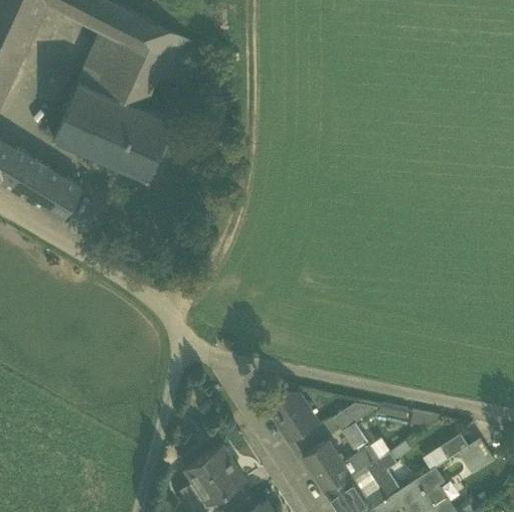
[(145,109),(160,75),(179,35),(110,0),(0,0),(0,142),(2,140),(0,138),(0,107),(49,3),(103,30),(79,80),(145,109)]
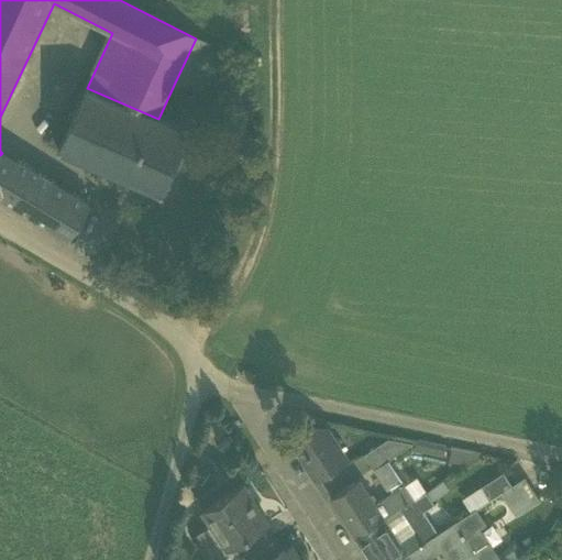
[(211,46),(196,39),(175,83),(190,90),(211,46)]
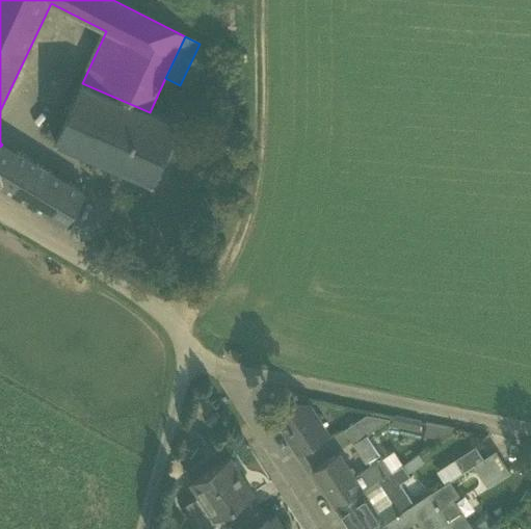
[(56,140),(154,183),(179,125),(150,112),(82,83),(64,123),(56,140)]
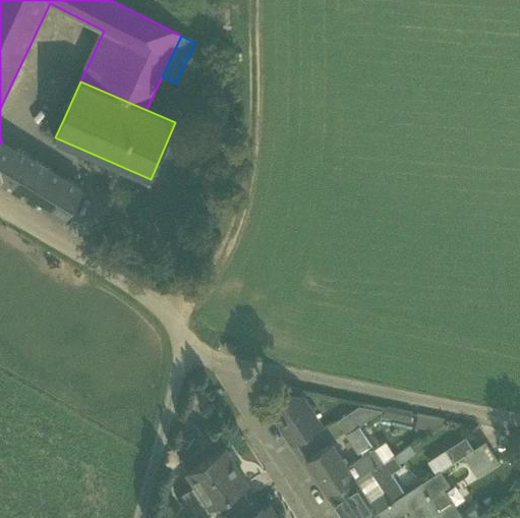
[(46,134),(55,138),(55,137),(63,120),(54,116),(46,134)]
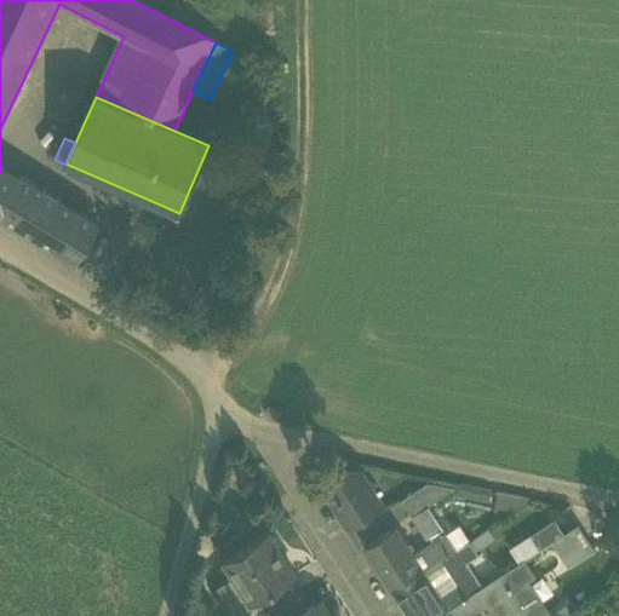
[(0,213),(21,179),(3,168),(0,171),(0,213)]
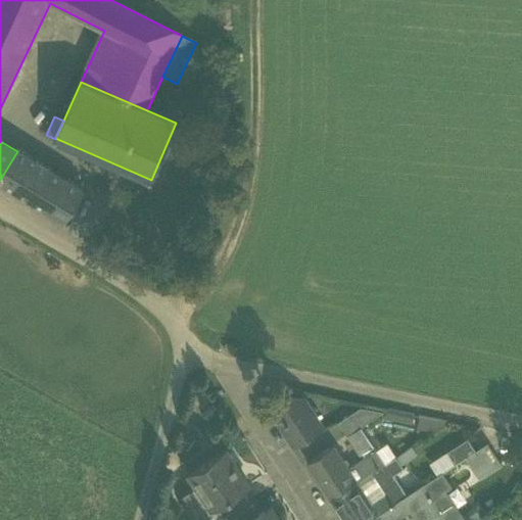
[(0,180),(0,182),(64,222),(83,191),(17,151),(0,180)]
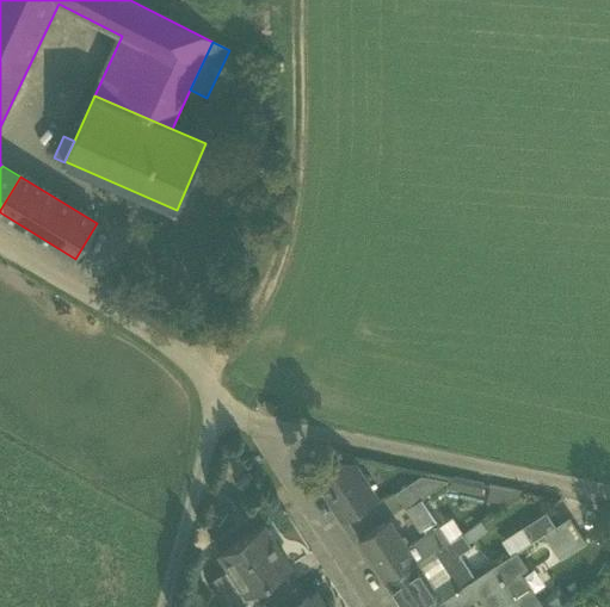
[(318,478),(344,519),(376,497),(356,468),(339,464),(318,478)]
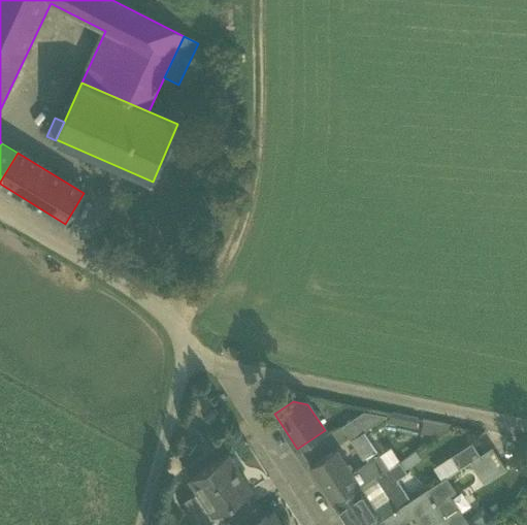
[(342,428),(352,441),(365,432),(388,418),(365,413),(342,428)]
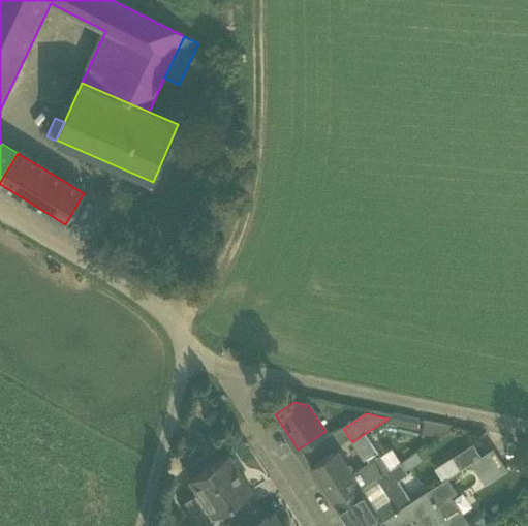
[(352,442),(365,463),(368,461),(379,454),(366,433),(352,442)]
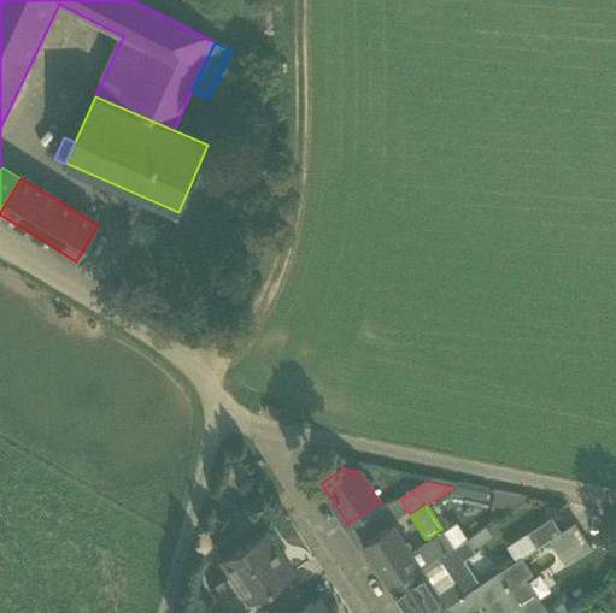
[(538,549),(552,540),(562,534),(552,519),(528,535),(537,547),(538,549)]
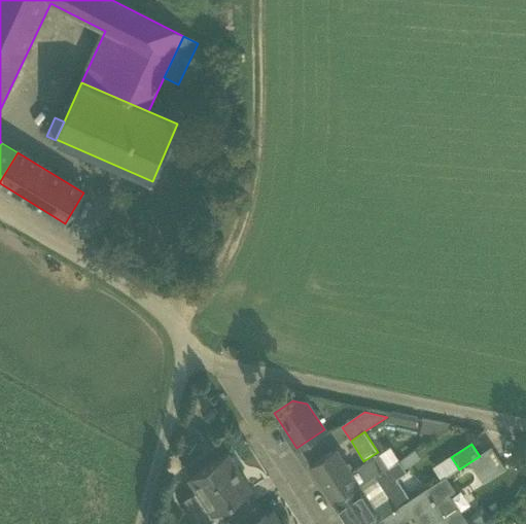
[(492,448),(480,456),(471,461),(485,482),(505,468),(492,448)]
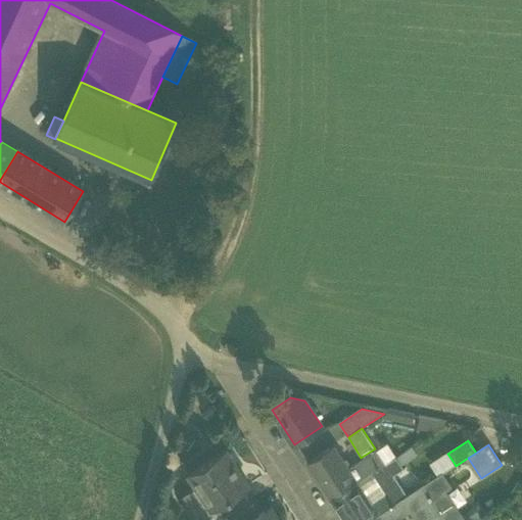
[(384,445),(376,451),(383,461),(391,455),(384,445)]
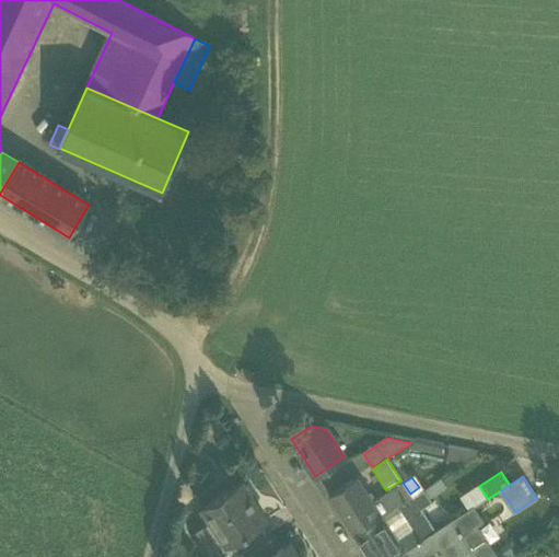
[(329,498),(354,536),(383,517),(374,503),(358,478),(329,498)]
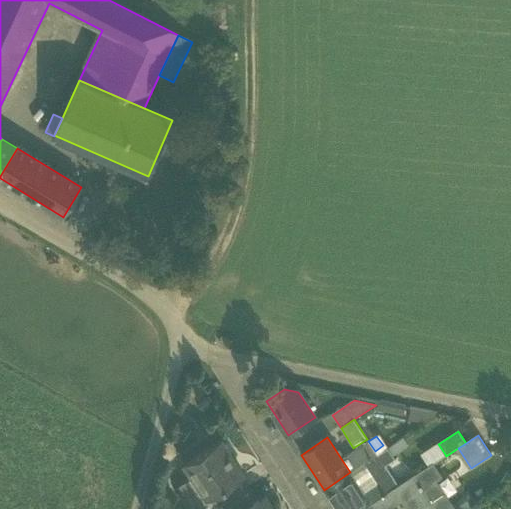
[(388,450),(392,456),(410,444),(404,437),(387,448),(388,450)]
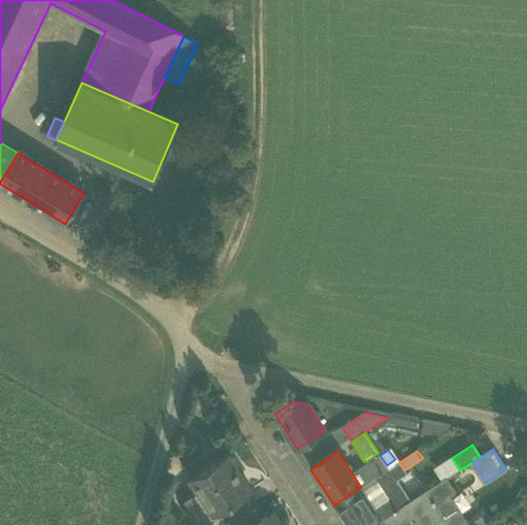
[(369,463),(353,474),(361,487),(374,479),(389,469),(389,468),(387,465),(380,455),(379,453),(367,460),(369,463)]
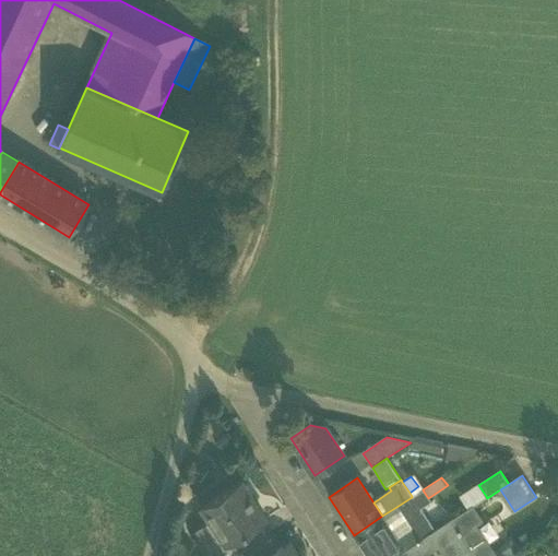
[(213,522),(228,546),(234,543),(261,525),(266,521),(241,483),(203,508),(213,522)]
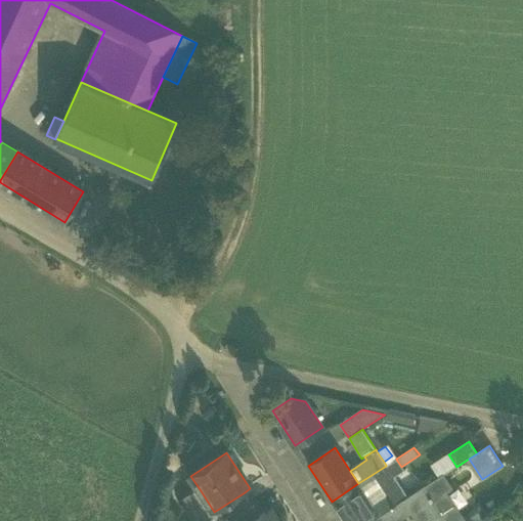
[(455,465),(448,454),(431,466),(438,476),(455,465)]
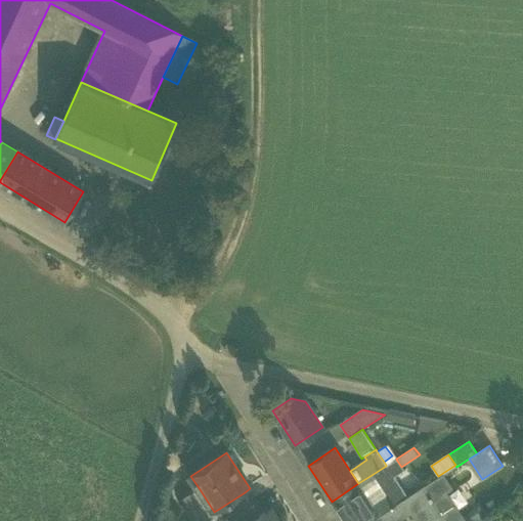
[(397,461),(387,467),(394,477),(404,472),(401,467),(397,461)]
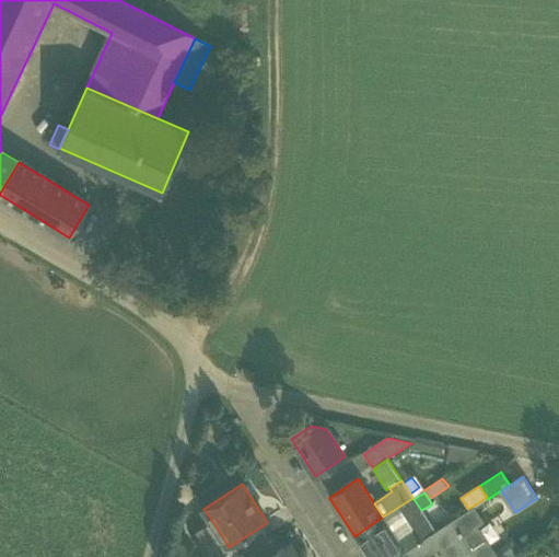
[(435,532),(421,510),(414,499),(412,498),(397,508),(411,529),(421,542),(435,532)]
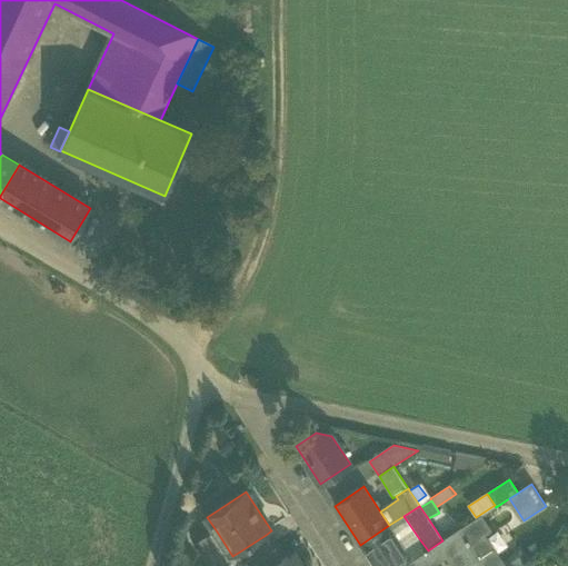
[(389,525),(404,547),(418,537),(404,516),(389,525)]
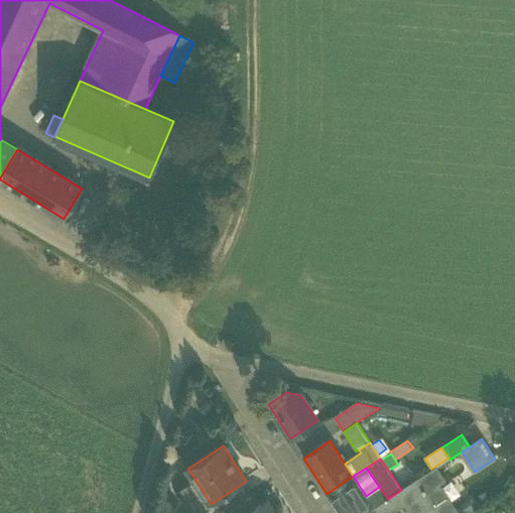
[(388,499),(375,508),(377,512),(392,512),(406,503),(412,512),(451,512),(455,510),(438,486),(444,482),(435,468),(402,490),(401,490),(388,499)]
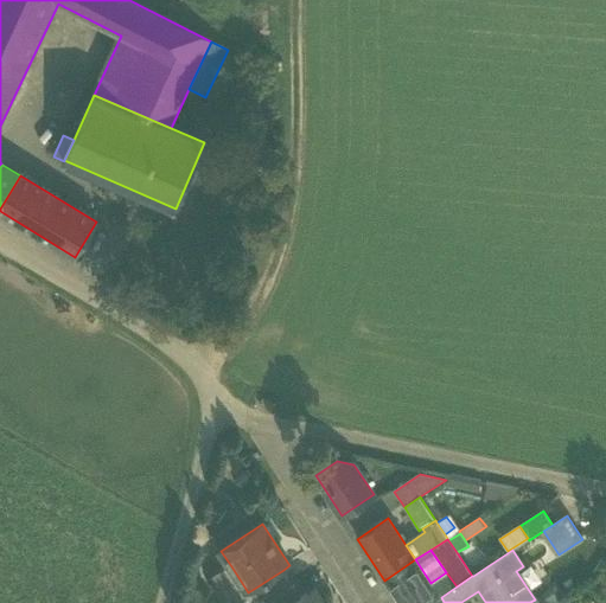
[(384,581),(399,602),(433,602),(441,597),(431,583),(415,559),(384,581)]
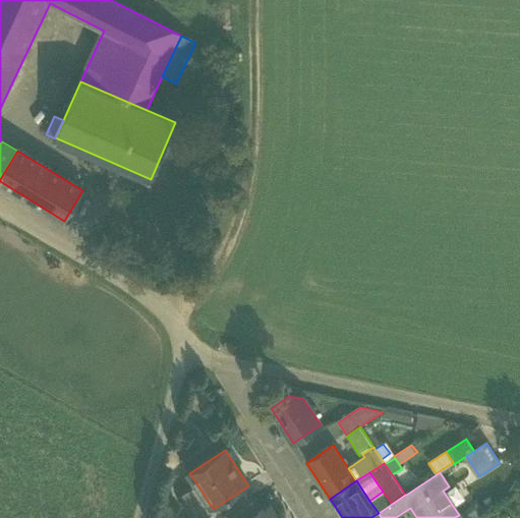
[(185,495),(200,517),(201,517),(213,509),(198,486),(185,495)]
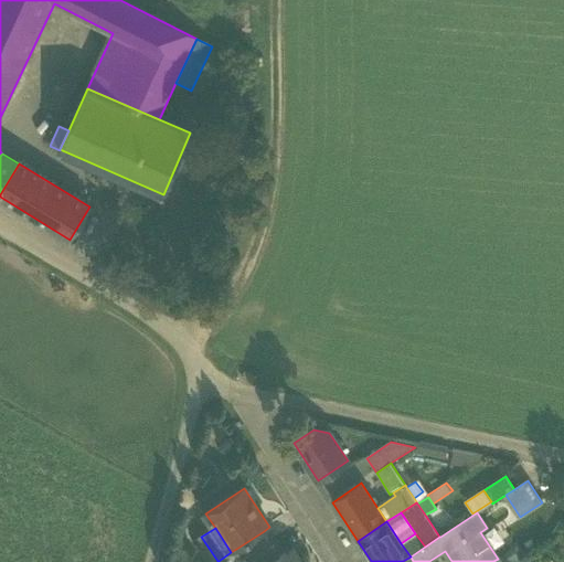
[(236,549),(244,560),(244,559),(270,542),(264,531),(236,549)]
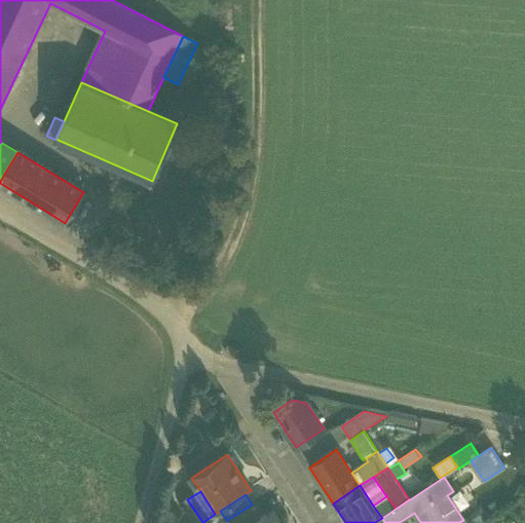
[(481,508),(463,520),(465,522),(485,522),(489,520),(481,508)]
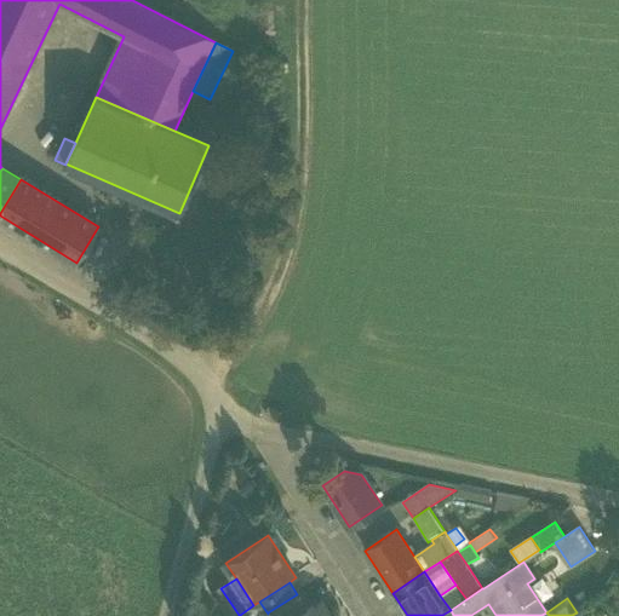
[(302,615),(308,611),(299,599),(275,615),(302,615)]
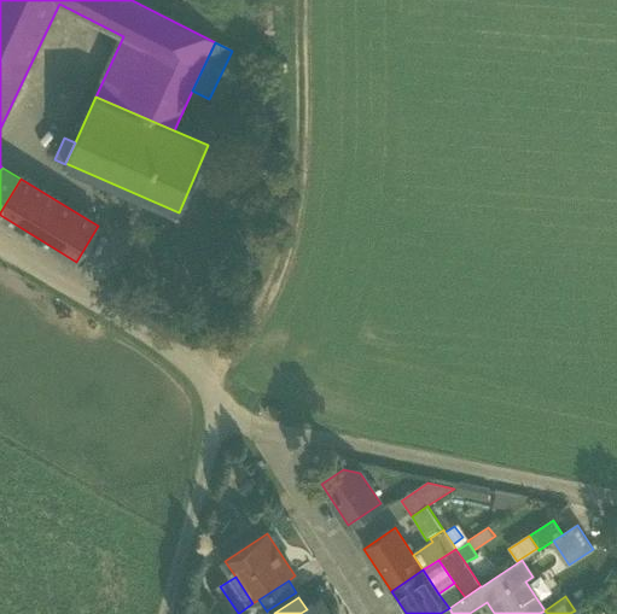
[(239,613),(269,613),(267,610),(267,612),(258,600),(252,603),(239,613)]
